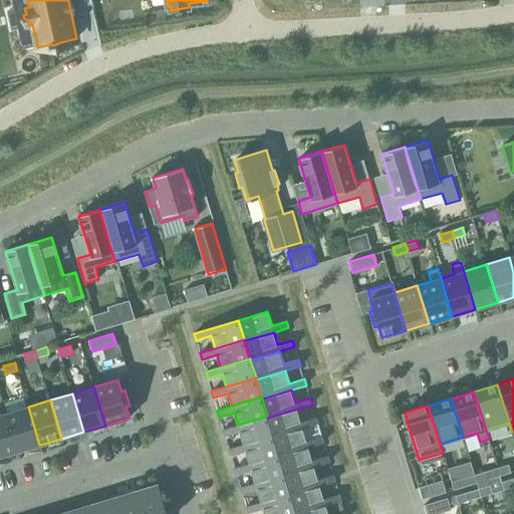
[(28,407),(6,414),(18,452),(39,445),(28,407)]
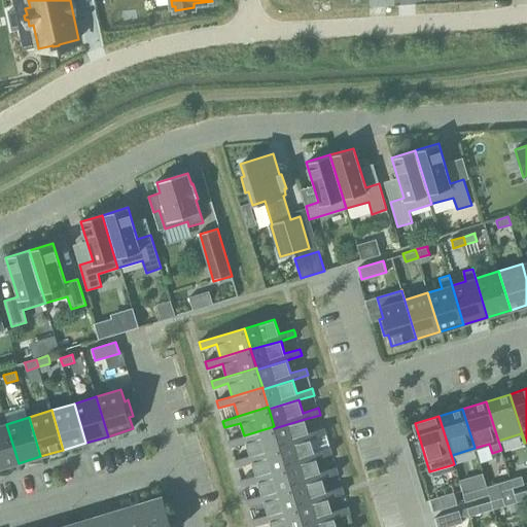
[(305,419),(274,428),(280,447),(280,448),(310,438),(325,434),(323,427),(309,432),(305,419)]
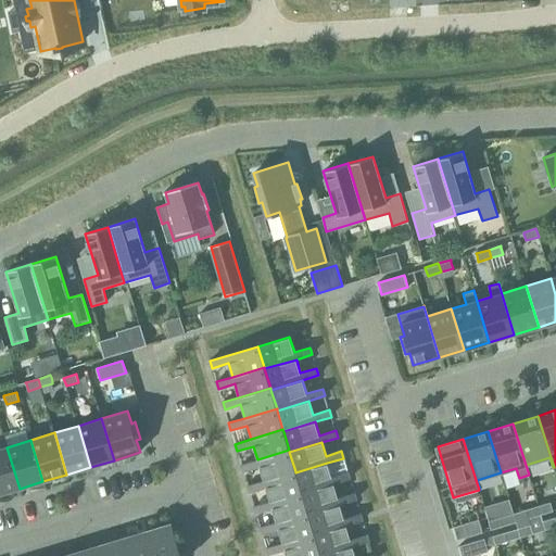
[(0,494),(20,489),(7,447),(0,449),(0,494)]
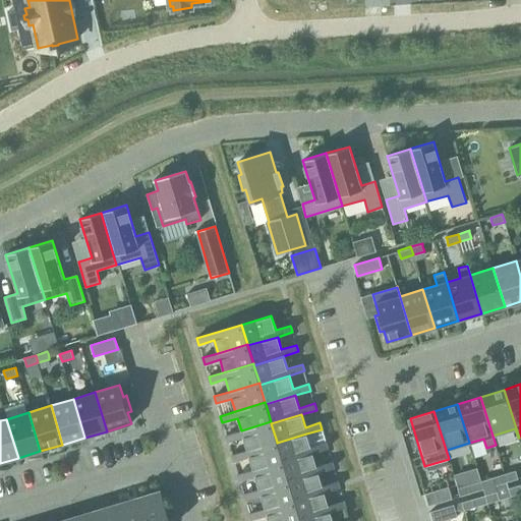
[(241,430),(226,436),(228,442),(243,438),(247,450),(277,442),(271,423),(271,421),(241,430)]
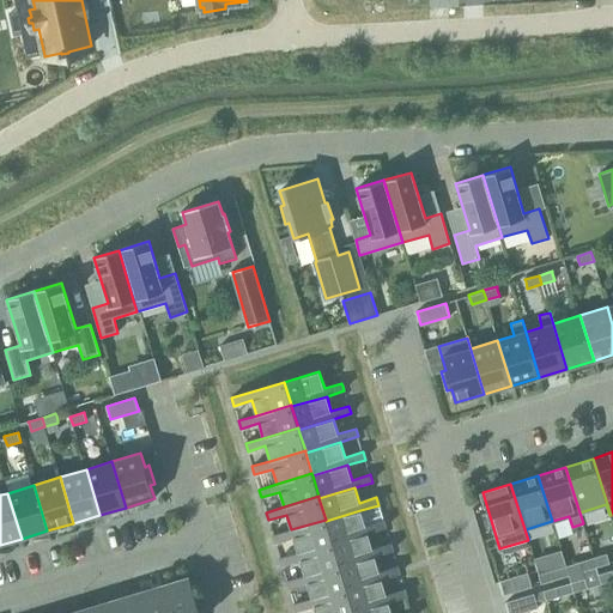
[(360,510),(326,521),(333,542),(333,544),(368,533),(386,528),(383,521),(365,526),(360,510)]
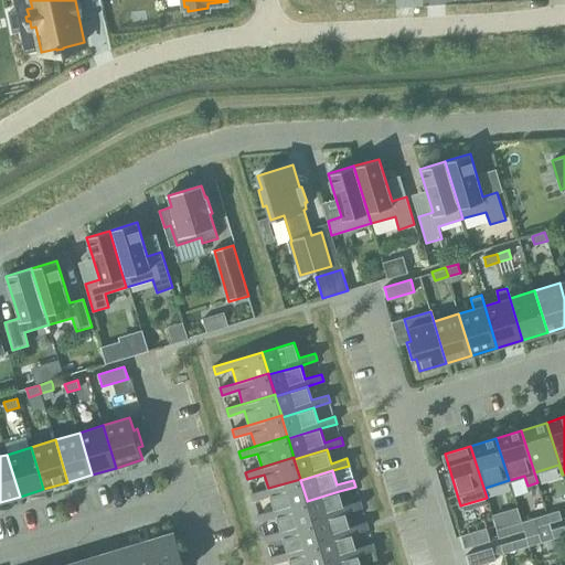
[(268,488),(252,493),(254,500),(270,496),(274,510),(307,500),(300,480),(300,479),(268,488)]
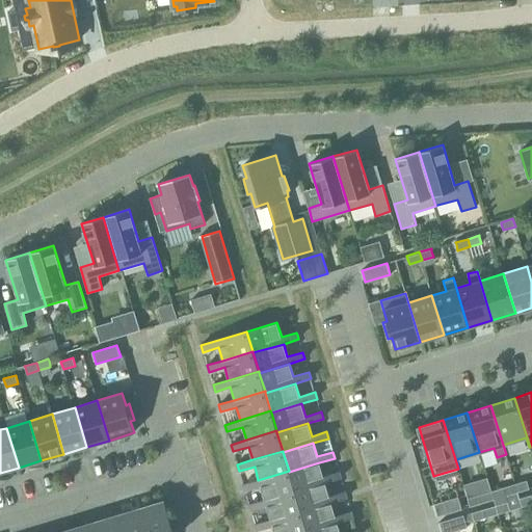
[(319,462),(289,472),(294,490),(295,491),(325,483),(341,478),(339,472),(323,476),(319,462)]
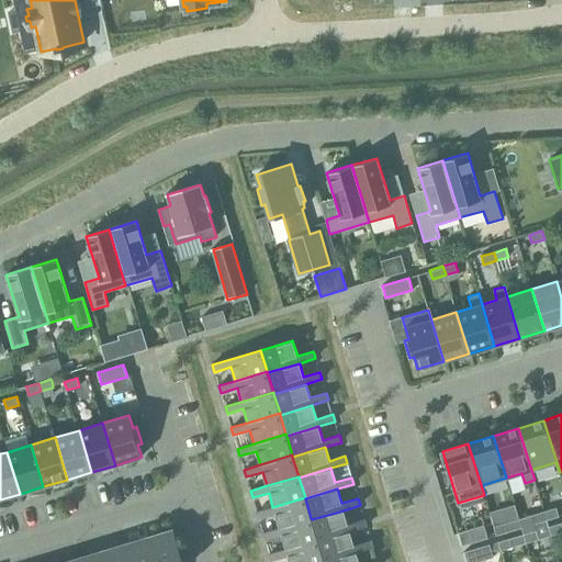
[(272,507),(257,512),(259,519),(274,514),(279,528),(311,518),(305,498),(305,497),(272,507)]
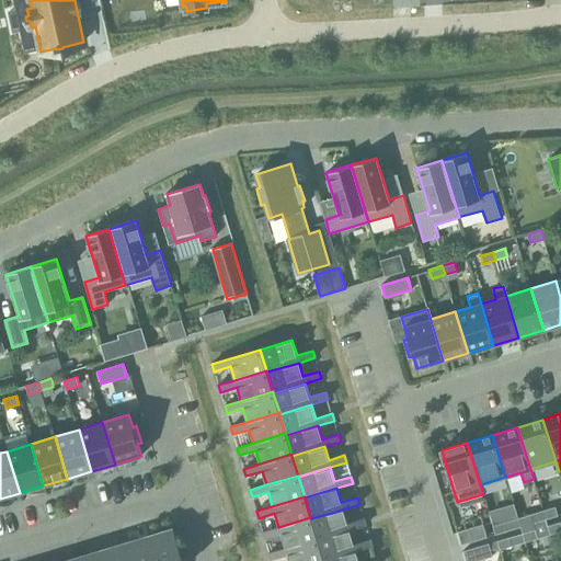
[(556,506),(542,511),(546,519),(558,516),(556,506)]
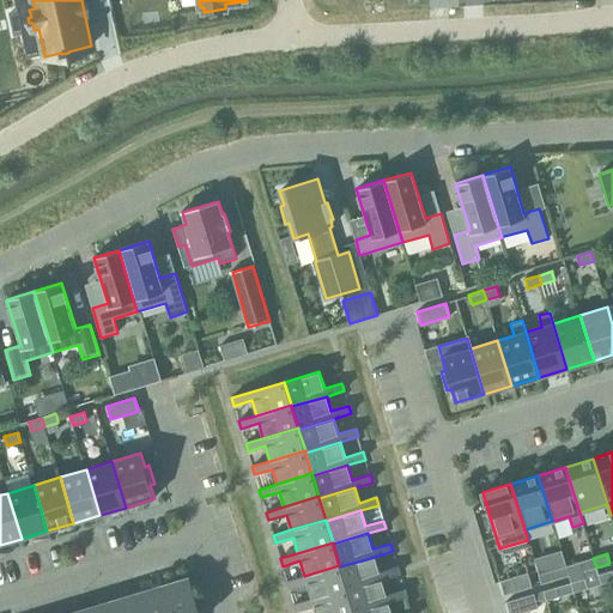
[(375,557),(340,566),(346,588),(347,590),(382,580),(400,574),(398,566),(380,571),(375,557)]
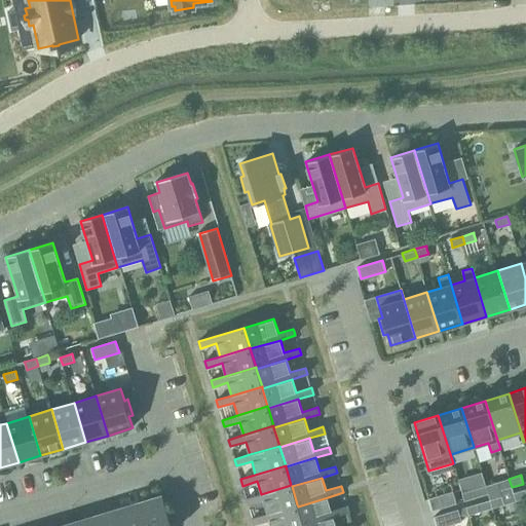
[(509,479),(497,482),(499,490),(512,487),(509,479)]
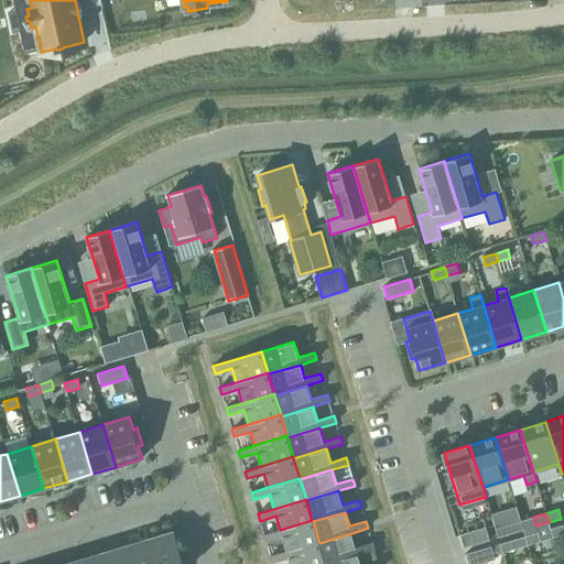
[(280,530),(263,534),(266,542),(282,537),(286,551),(318,541),(313,521),(312,520),(280,530)]
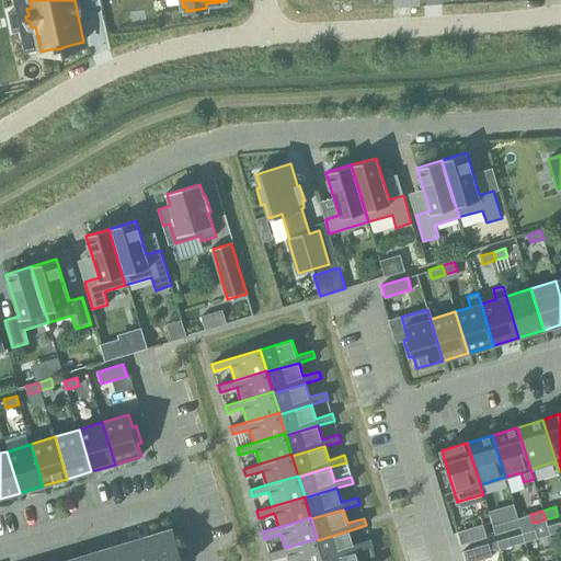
[(505,522),(493,526),(495,535),(507,530),(505,522)]
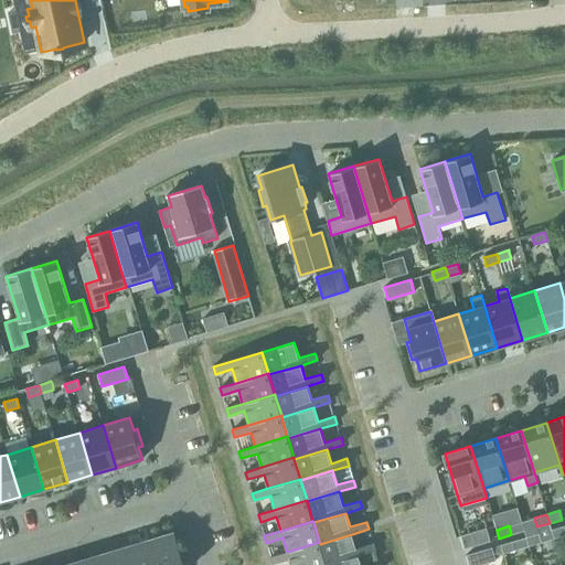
[(564,525),(552,530),(554,539),(564,534),(564,529),(564,528),(564,525)]
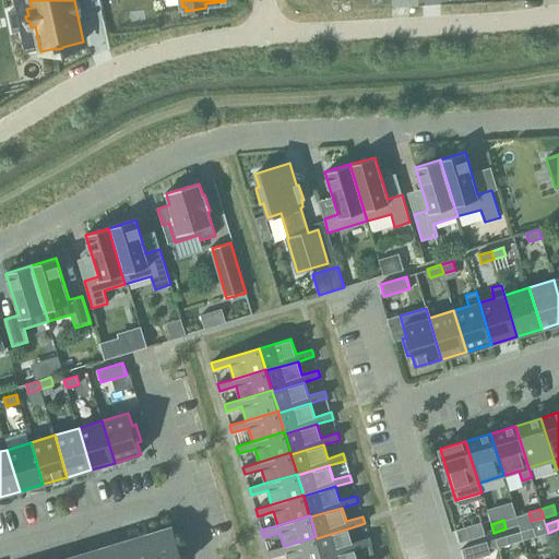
[(482,522),(455,530),(460,543),(485,535),(482,522)]
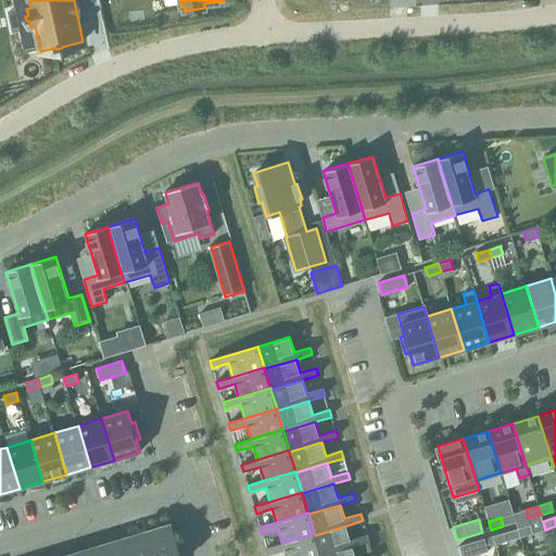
[(531,525),(515,529),(518,538),(533,533),(531,525)]
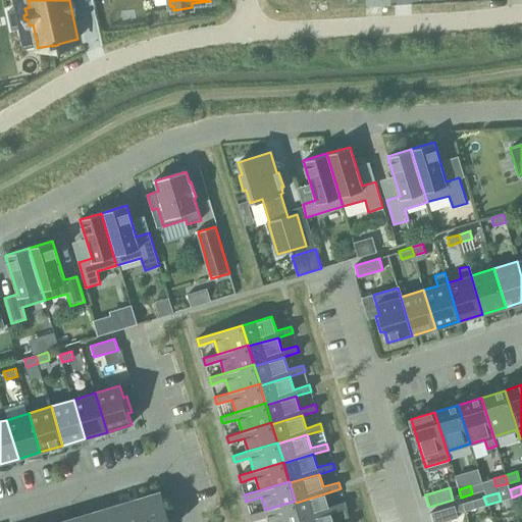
[(325,493),(296,503),(301,520),(301,521),(330,513),(346,509),(344,502),(329,506),(325,493)]
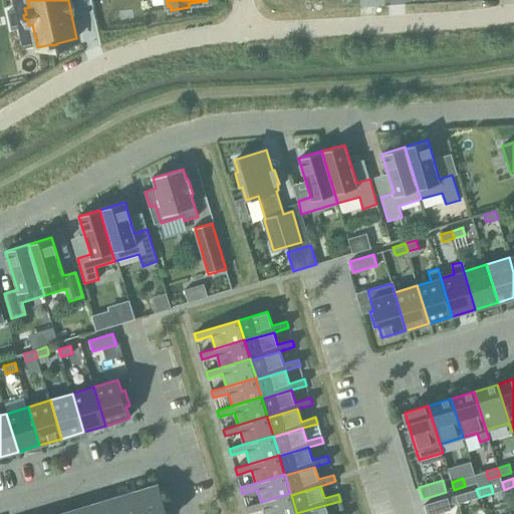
[(166,513),(159,487),(137,493),(143,513),(166,513)]
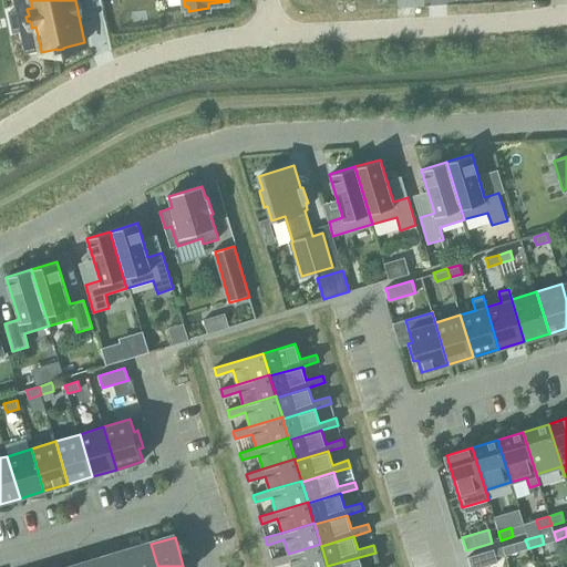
[(528,548),(525,539),(515,543),(518,552),(528,548)]
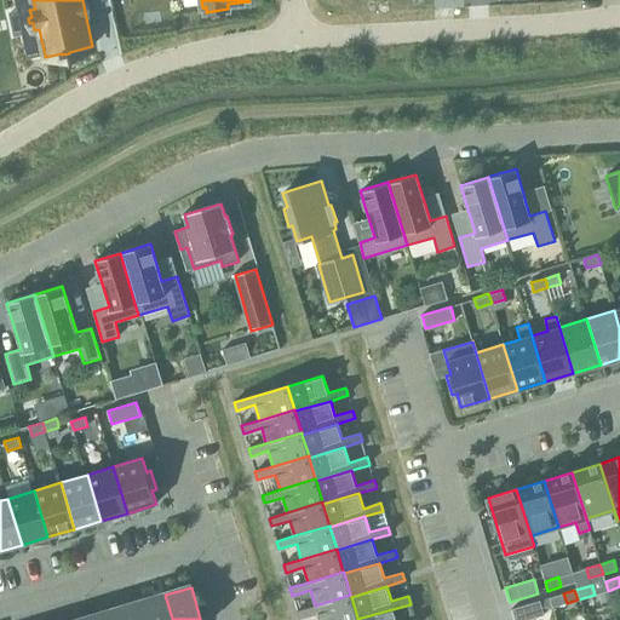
[(563,593),(550,598),(552,608),(567,603),(563,593)]
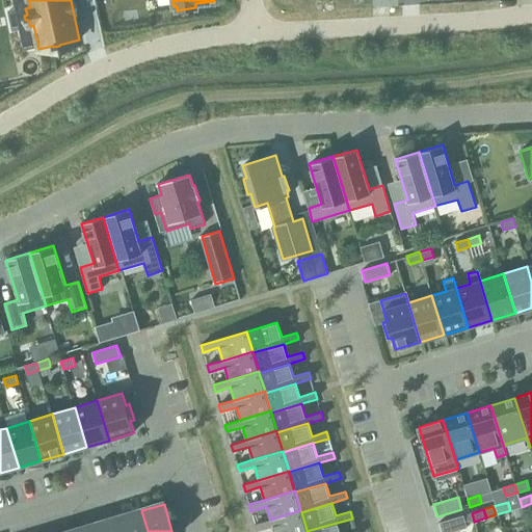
[(148,531),(141,510),(121,516),(124,531),(148,531)]
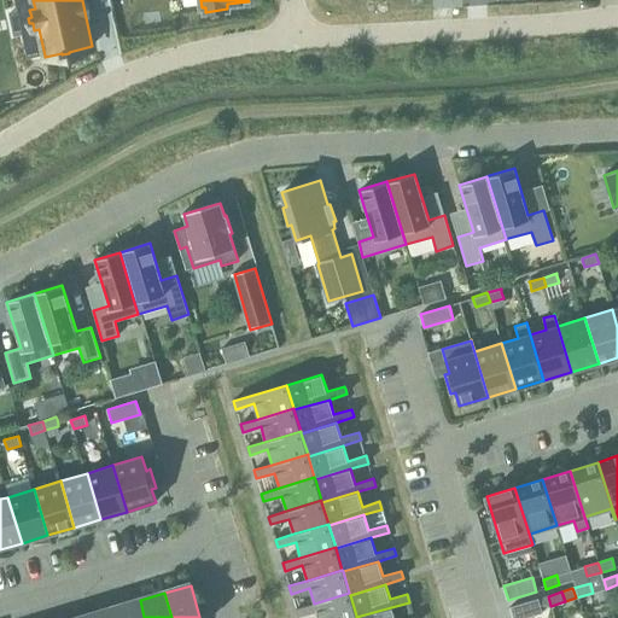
[(314,604),(296,608),(298,617),(316,611),(318,617),(348,617),(356,616),(350,595),(349,593),(314,604)]
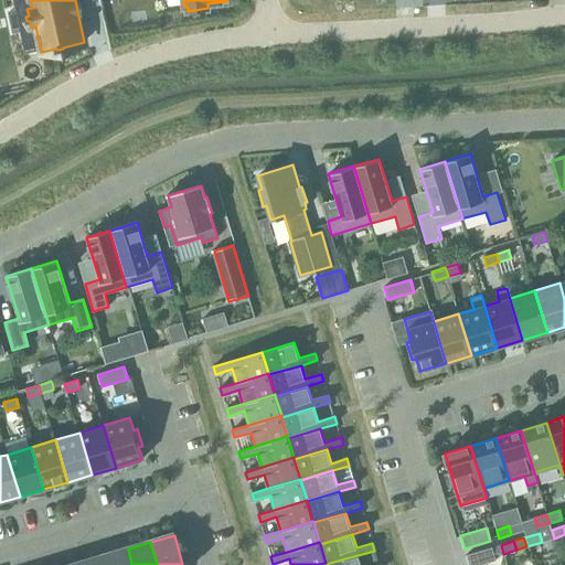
[(492,547),(466,555),(467,557),(468,564),(480,564),(497,561),(492,547)]
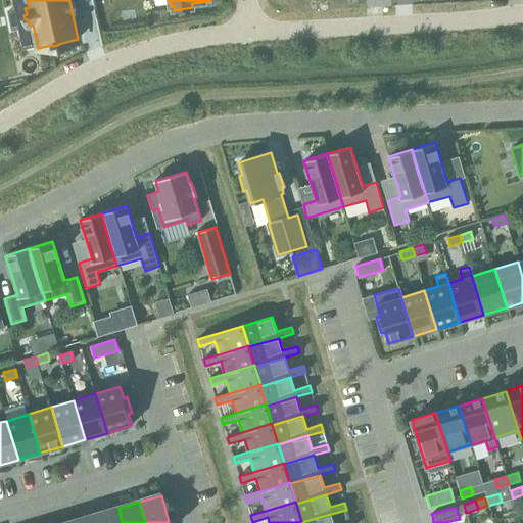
[(122,522),(119,509),(97,515),(99,522),(122,522)]
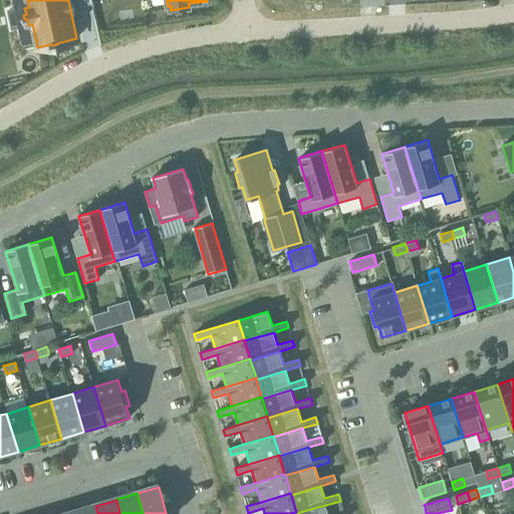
[(328,513),(325,505),(296,513),(344,513),(341,513),(328,513)]
